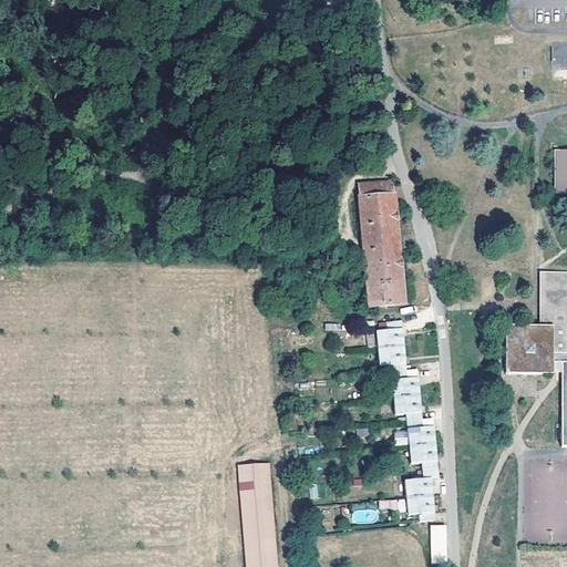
[(552,69),(566,68),(566,41),(552,42),(552,69)]
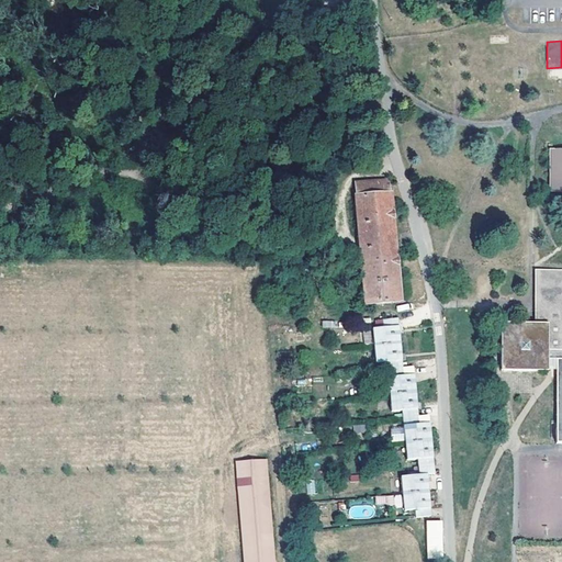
[(561,150),(551,152),(551,191),(561,190),(561,150)]
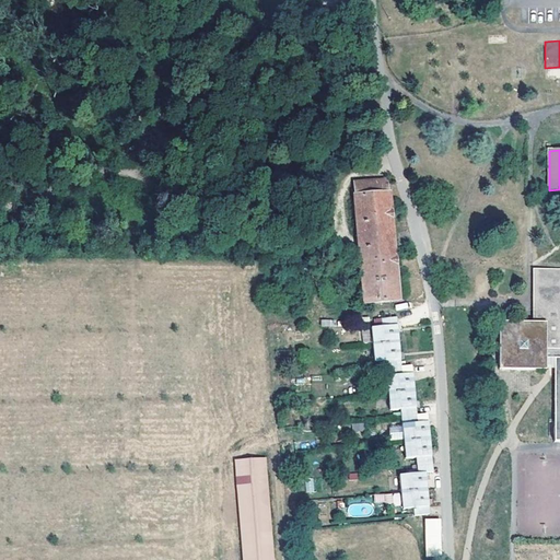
[(352,225),(356,225),(359,260),(363,304),(398,301),(388,194),(387,194),(386,179),(357,182),(358,196),(353,197),(356,221),(351,221),(352,225)]
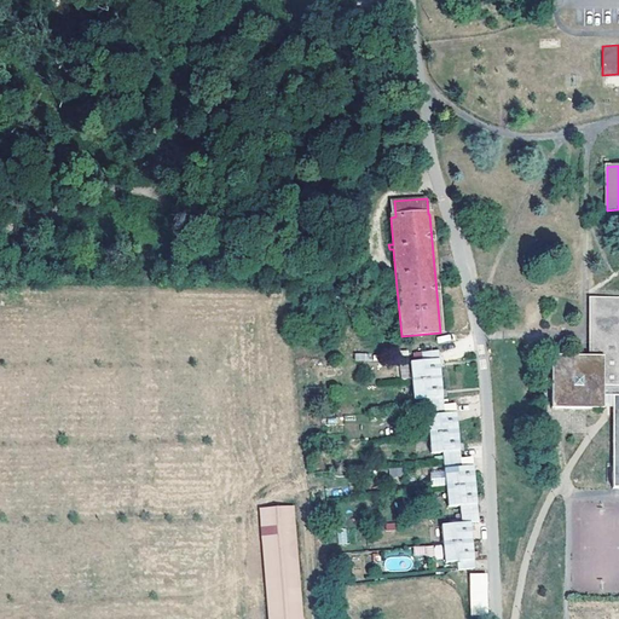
[(618,296),(590,296),(589,357),(551,357),(551,409),(603,408),(603,394),(613,394),(612,487),(618,487),(618,296)]
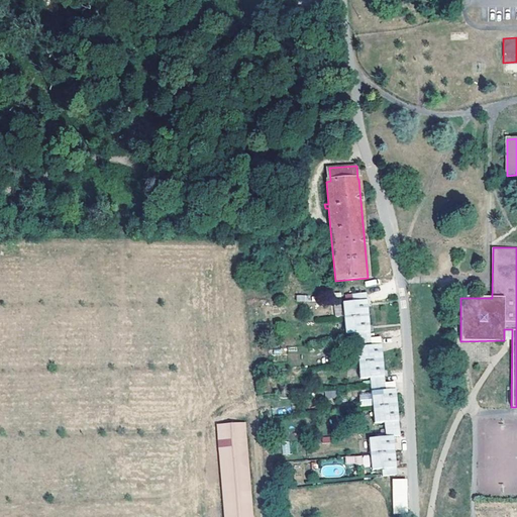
[(372,470),(382,469),(383,476),(396,475),(393,436),(399,435),(395,390),(385,391),(381,345),(372,346),(367,293),(352,295),(352,303),(342,304),(345,334),(355,334),(359,379),(371,379),(375,422),(385,422),(386,436),(370,438),(372,470)]
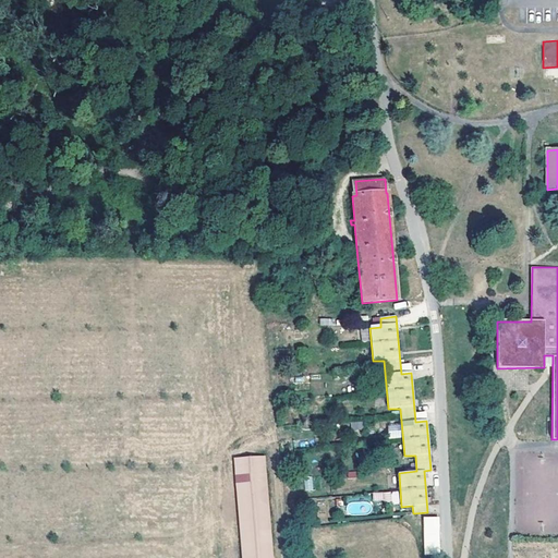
[(363,428),(362,421),(351,422),(352,429),(363,428)]
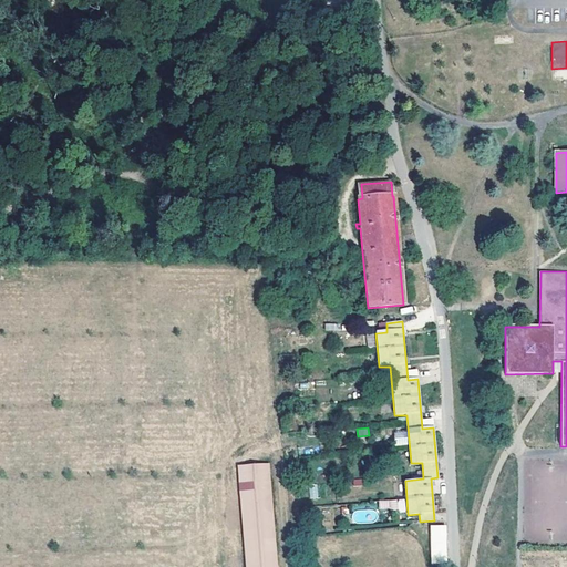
[(394,431),(395,445),(409,444),(408,430),(394,431)]
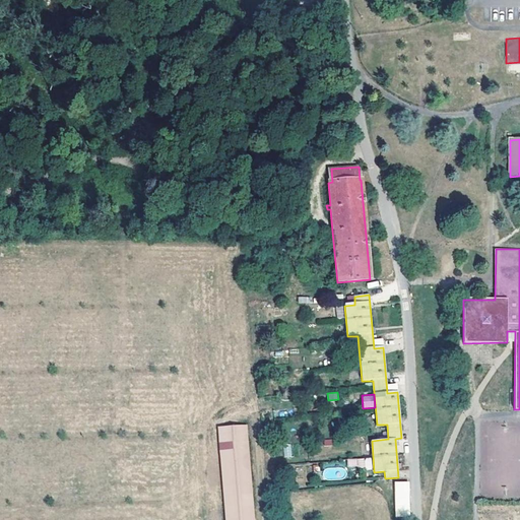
[(219,429),(226,519),(252,519),(245,426),(219,429)]
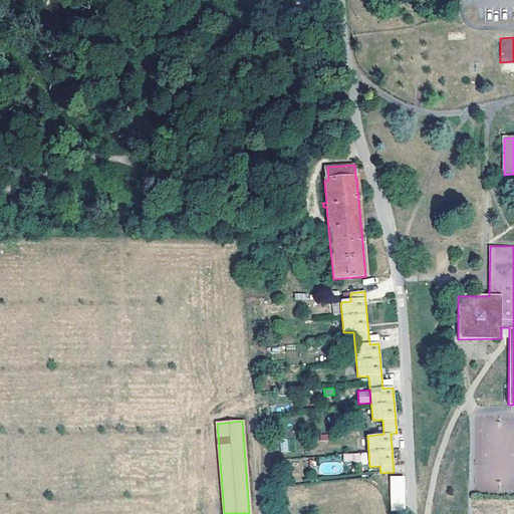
[(343,462),(360,461),(359,452),(342,454),(343,462)]
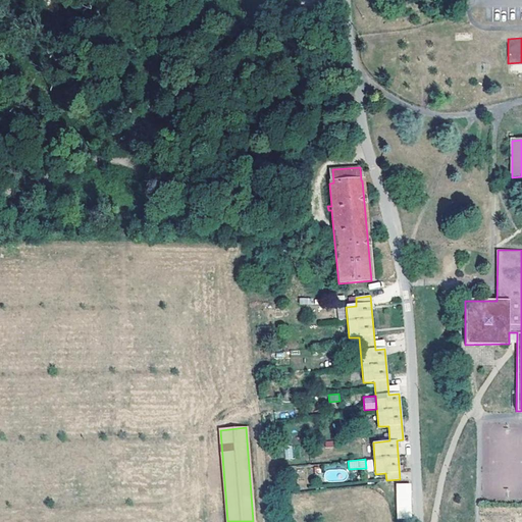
[(396,483),(397,519),(412,518),(411,483),(396,483)]
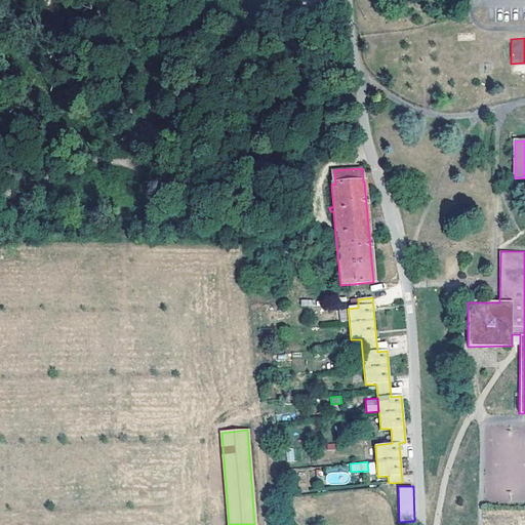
All buildings are outlined.
